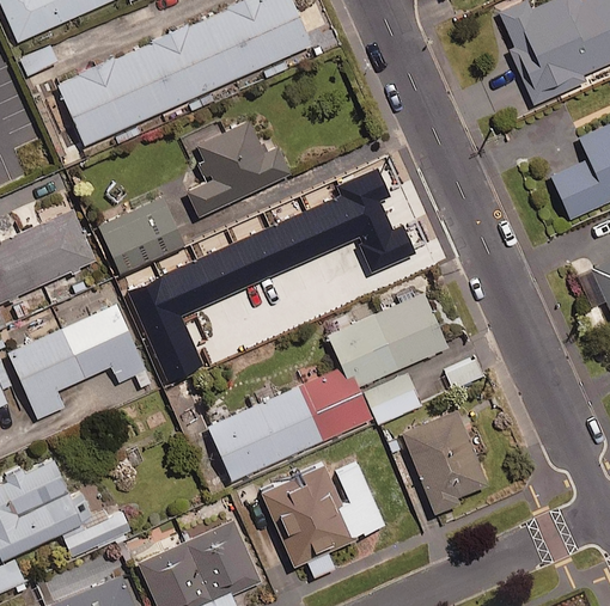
[(111,0),(0,0),(18,41),(111,0)]
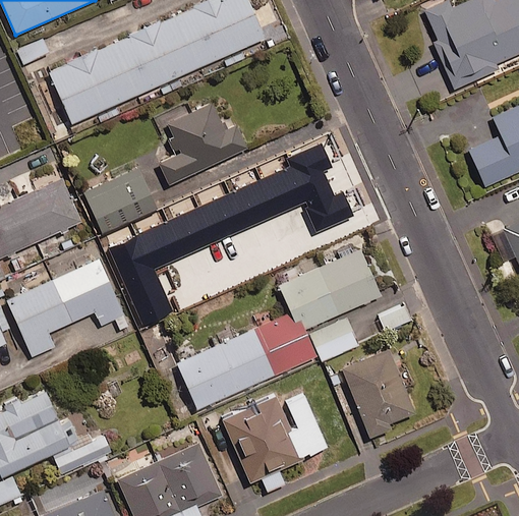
[(267,38),(249,0),(213,0),(49,72),(71,124),(267,38)]
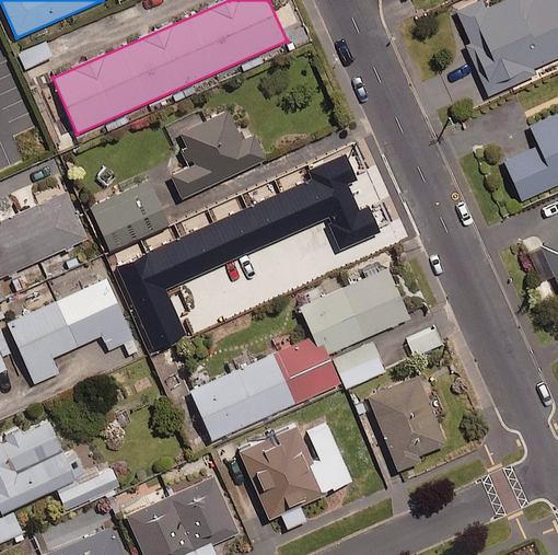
[(557,0),(511,0),(486,10),(483,3),(456,13),(488,94),(536,76),(533,68),(557,58),(557,0)]
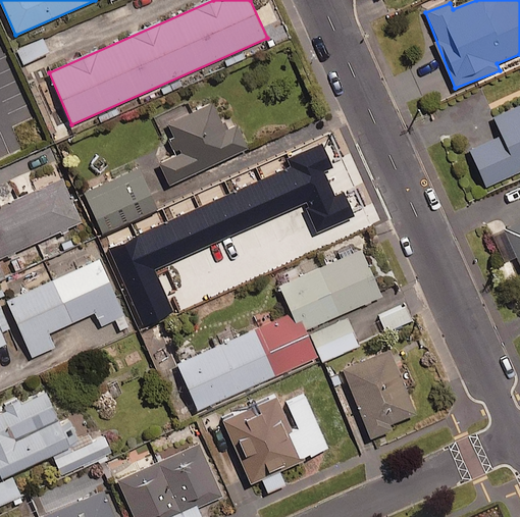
[(212,102),(167,123),(180,152),(158,162),(169,185),(248,148),(237,123),(224,130),(212,102)]
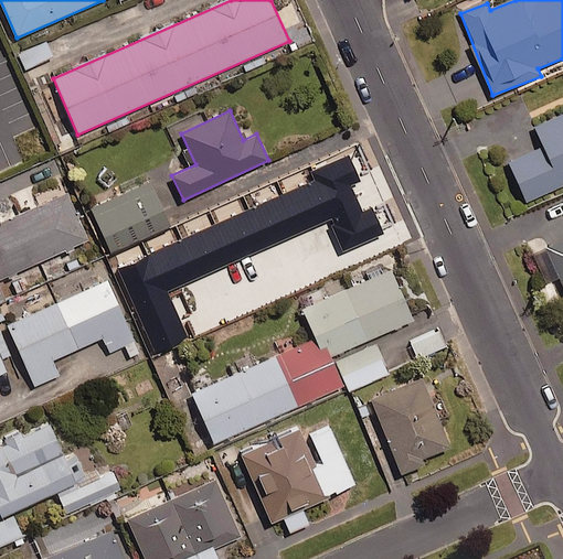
[(562,115),(535,127),(544,148),(509,163),(526,202),(562,185),(562,115)]
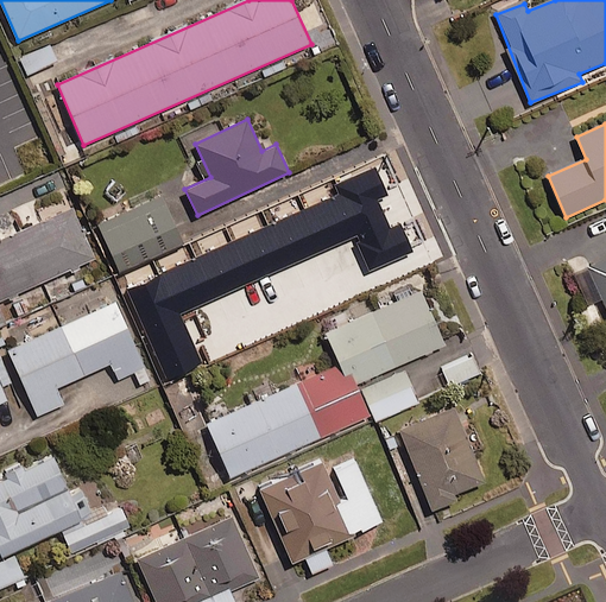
[(163,196),(98,225),(119,273),(184,245),(163,196)]
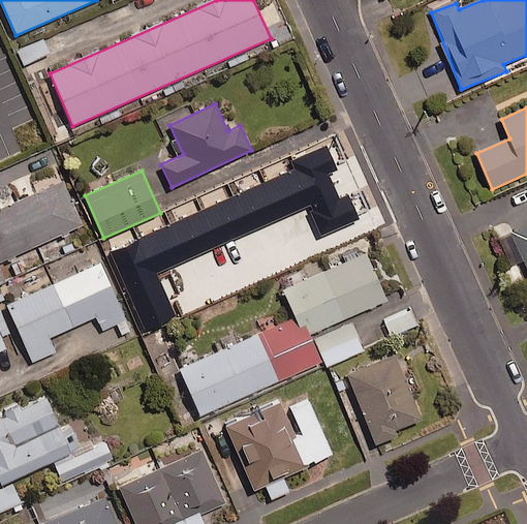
[(63,180),(0,208),(0,262),(83,225),(63,180)]
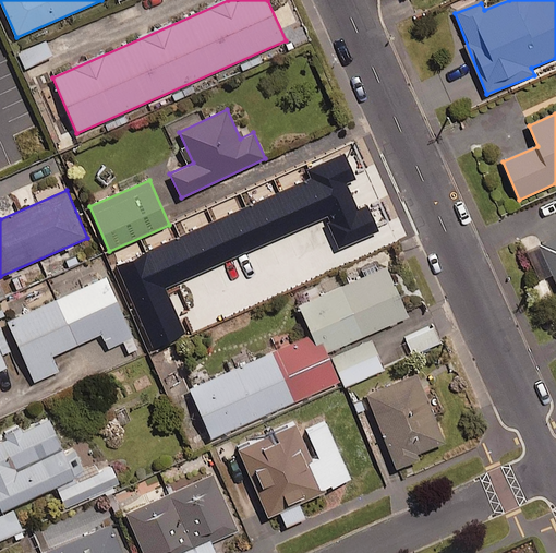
[(230,212),(193,227),(219,289),(241,280),(249,298),(317,268),(286,195),(258,206),(261,211),(234,221),(230,212)]
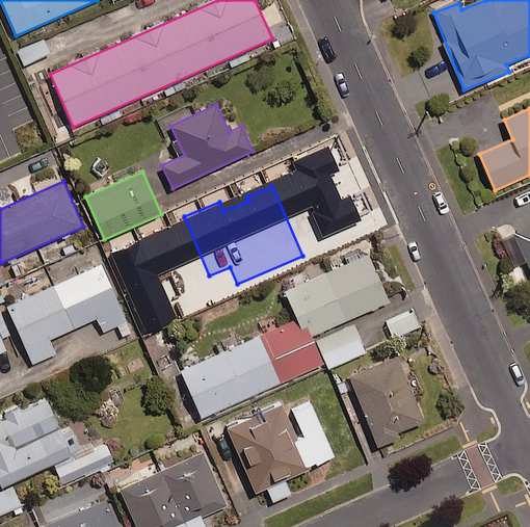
[(529,226),(513,233),(529,269),(529,226)]
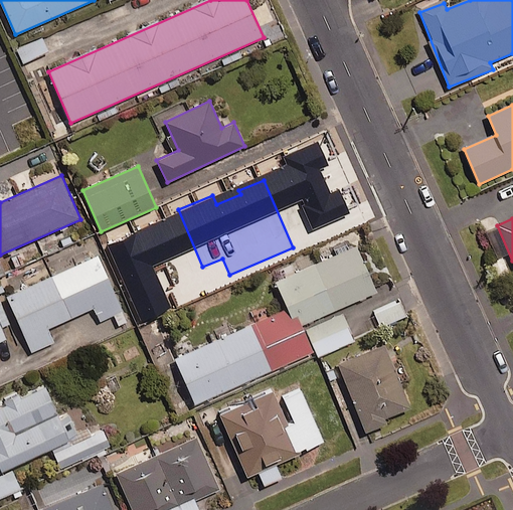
[(377,292),(356,245),(278,281),(290,307),(299,327),(377,292)]
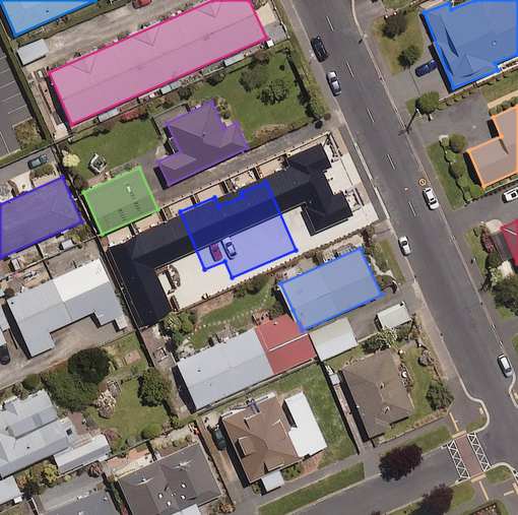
[(100,257),(6,299),(25,342),(119,301),(100,257)]
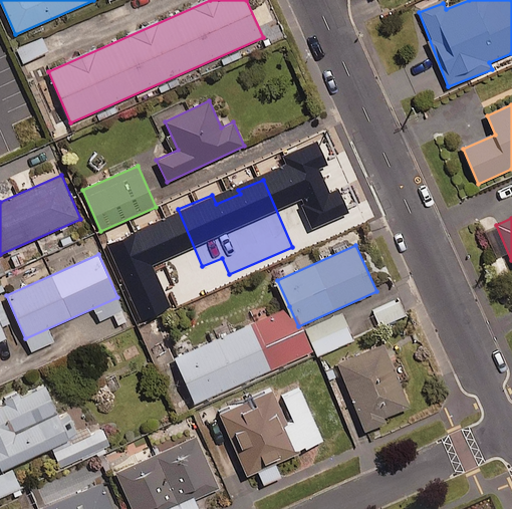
[(177,303),(165,275),(129,291),(141,319),(177,303)]
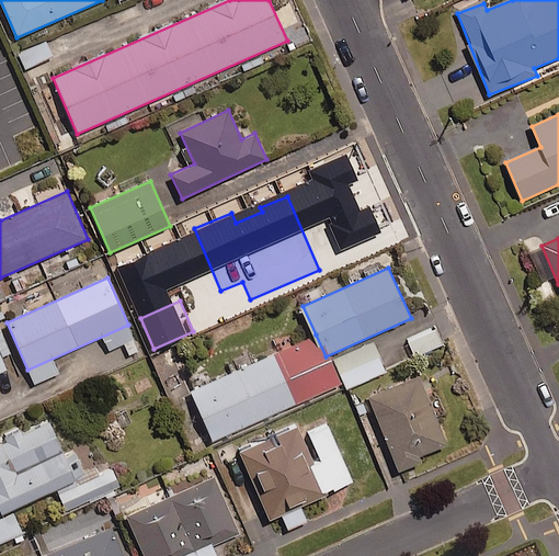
[(11,353),(0,330),(0,329),(0,373),(7,371),(1,358),(11,353)]
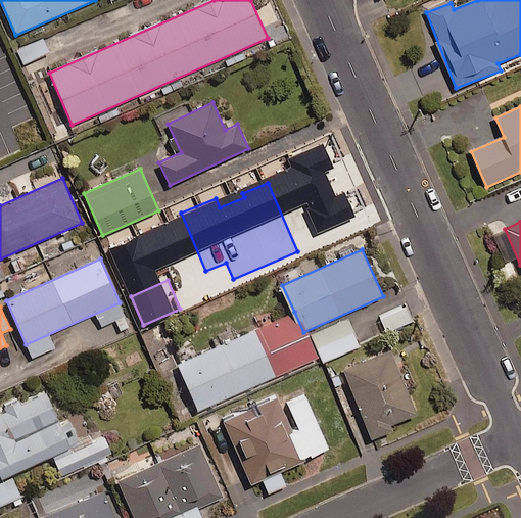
[(316,359),(303,332),(294,312),(177,364),(197,411),(316,359)]
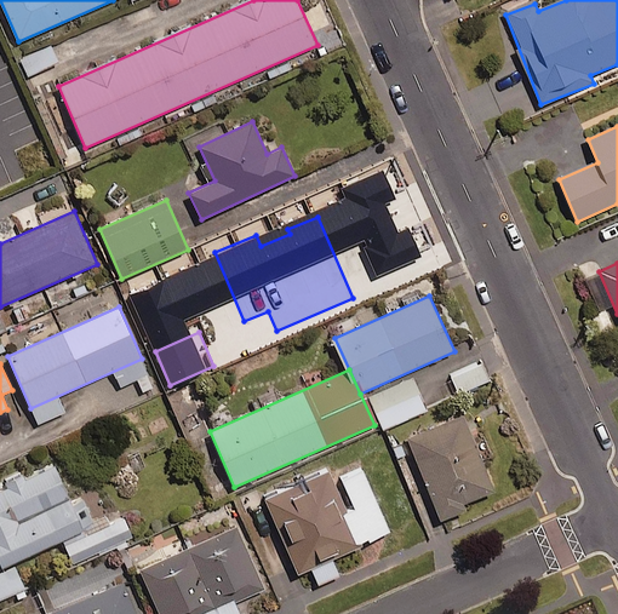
[(413,378),(368,399),(383,431),(428,412),(413,378)]
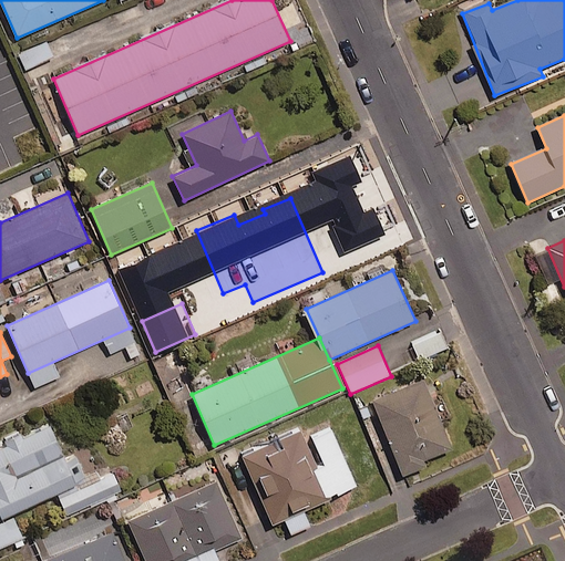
[(424,378),(372,400),(403,475),(427,465),(424,459),(452,448),(424,378)]
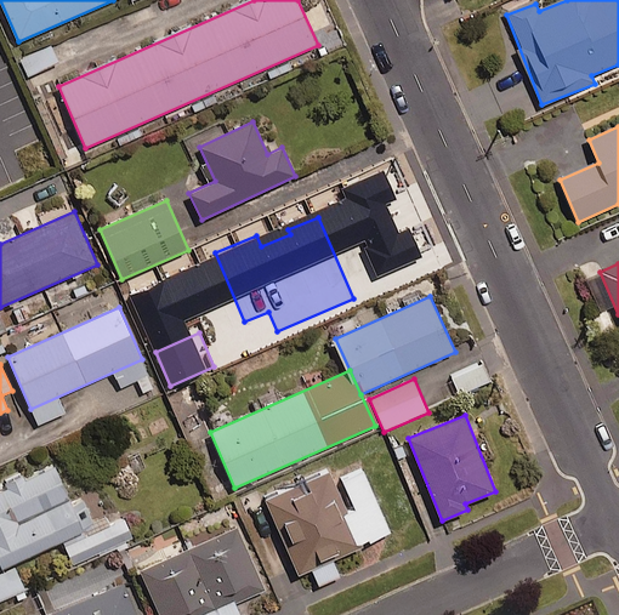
[(54,462),(0,487),(0,562),(1,565),(84,528),(54,462)]
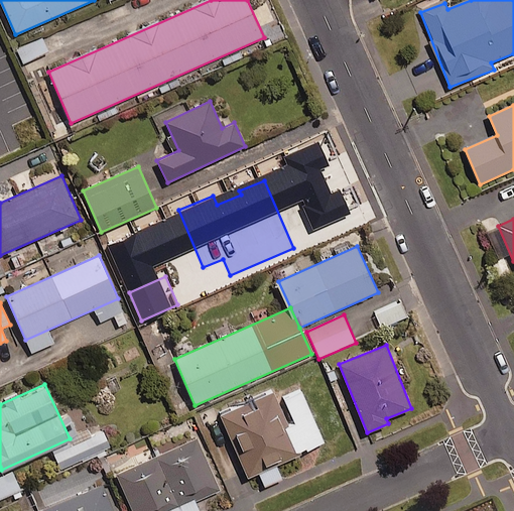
[(271,389),(217,412),(245,478),(258,473),(263,486),(283,478),(277,463),(325,442),(301,388),(276,399),(271,389)]
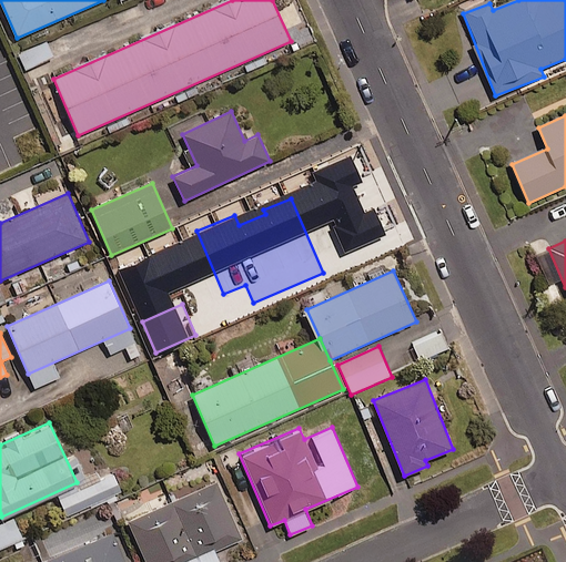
[(113,473),(59,498),(68,517),(122,492),(113,473)]
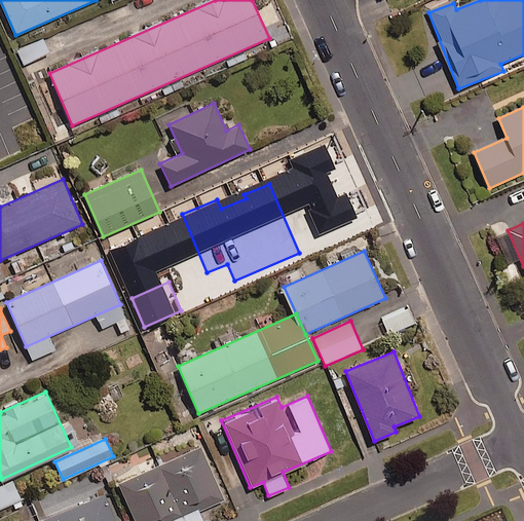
[(201,447),(119,483),(136,520),(180,520),(225,501),(201,447)]
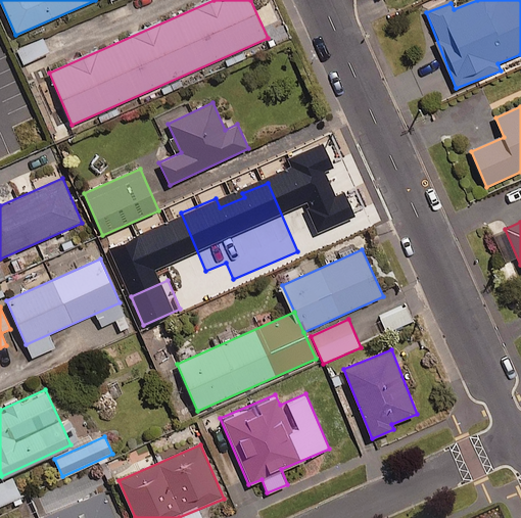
[(0,506),(20,498),(13,479),(0,484),(0,506)]
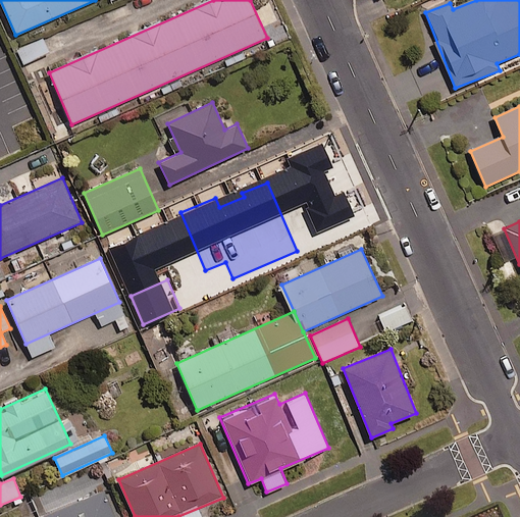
[(115,516),(105,492),(41,516),(115,516)]
